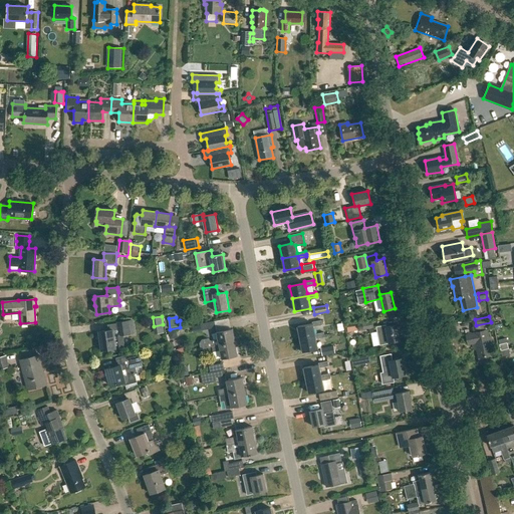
[(221,319),(221,327),(230,326),(230,318),(221,319)]
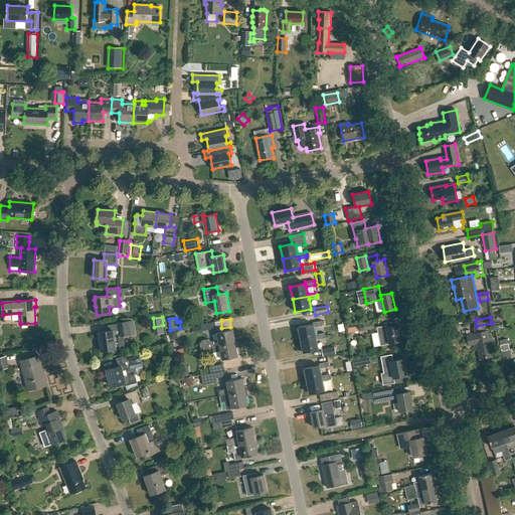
[(356,325),(350,326),(351,329),(348,329),(349,333),(359,331),(359,330),(374,327),(372,320),(358,323),(358,327),(357,327),(356,325)]
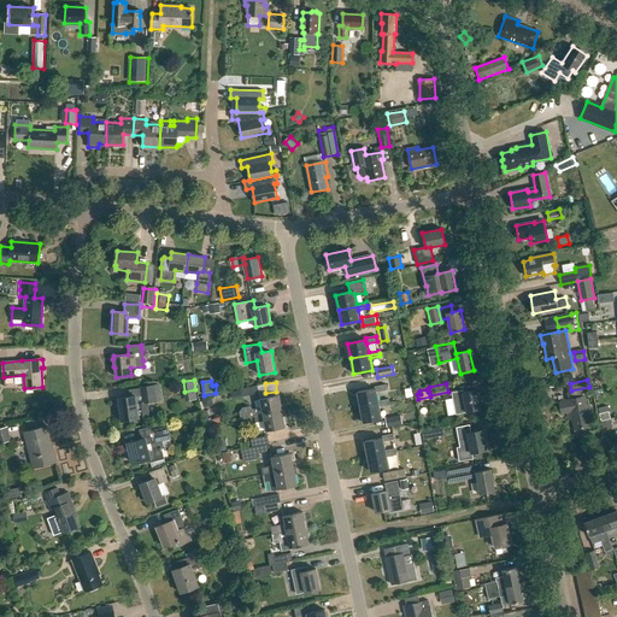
[(358,392),(360,407),(389,401),(389,399),(378,401),(377,392),(387,391),(386,385),(375,387),(375,389),(358,392)]
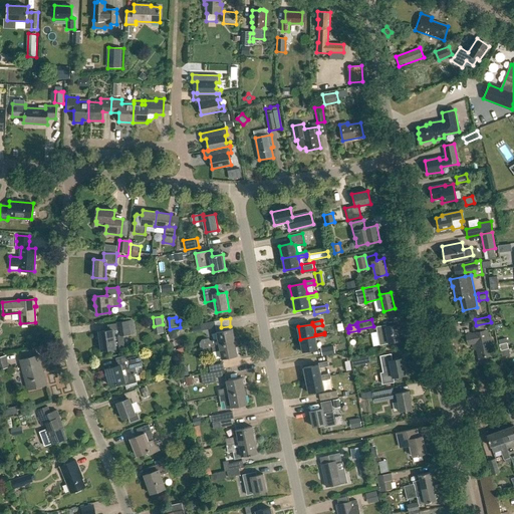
[(98,331),(101,350),(115,348),(115,346),(124,345),(122,334),(134,333),(133,321),(129,322),(129,321),(116,322),(117,329),(98,331)]
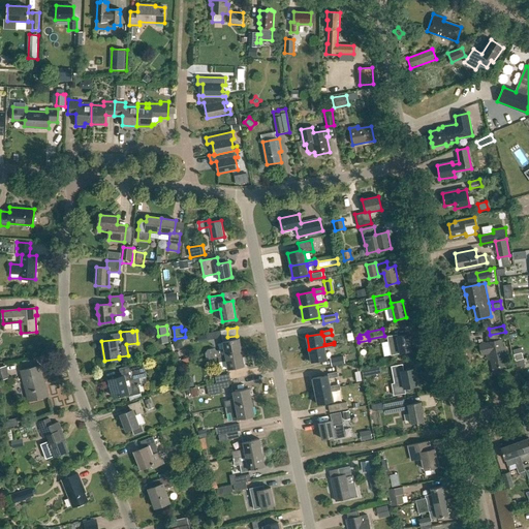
[(208,339),(222,337),(220,331),(207,333),(208,339)]
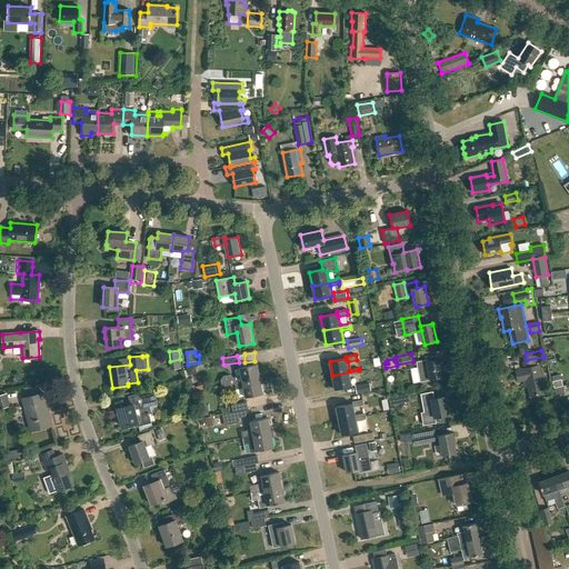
[(418,372),(411,373),(413,383),(442,378),(439,360),(427,362),(427,360),(417,362),(418,372)]
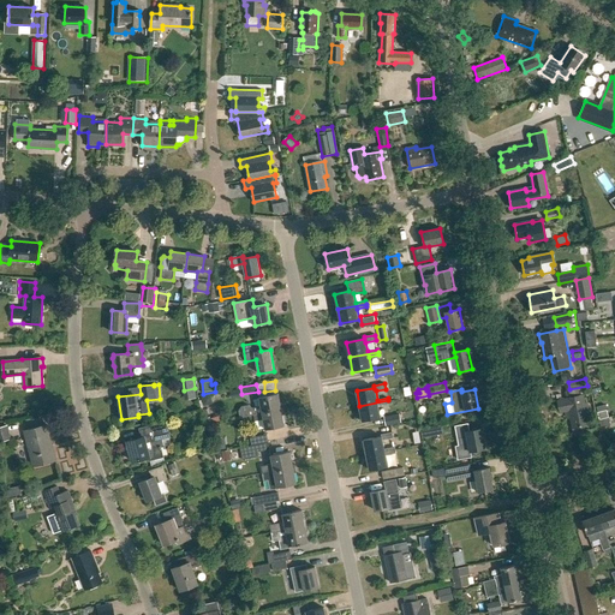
[(240,417),(254,415),(281,410),(279,394),(260,398),(261,406),(252,407),(249,405),(242,406),(239,411),(240,417)]
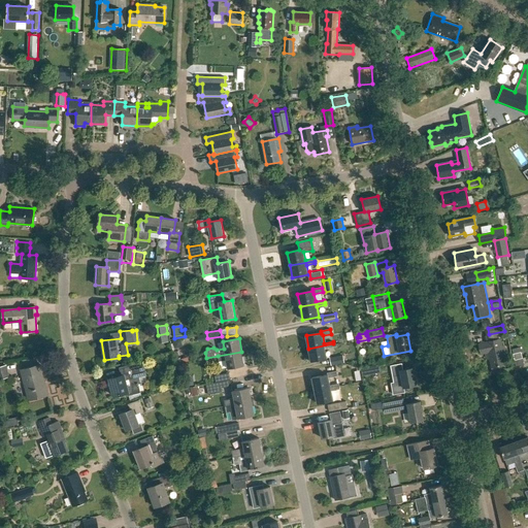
[(172,340),(174,349),(183,347),(180,339),(172,340)]
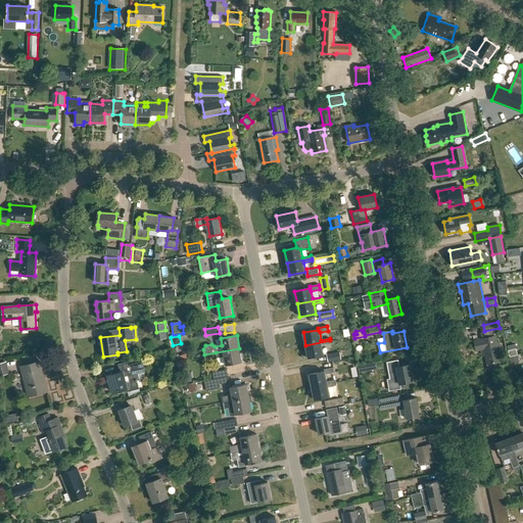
[(482,339),(474,341),(476,350),(483,349),(486,364),(501,361),(495,336),(481,339),(482,339)]
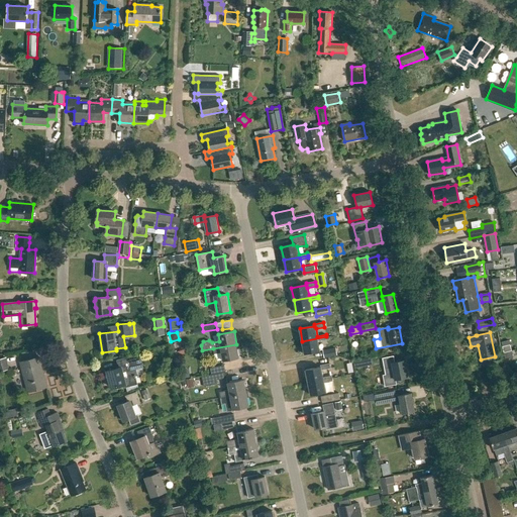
[(302,341),(305,353),(320,350),(318,341),(327,339),(326,336),(302,341)]
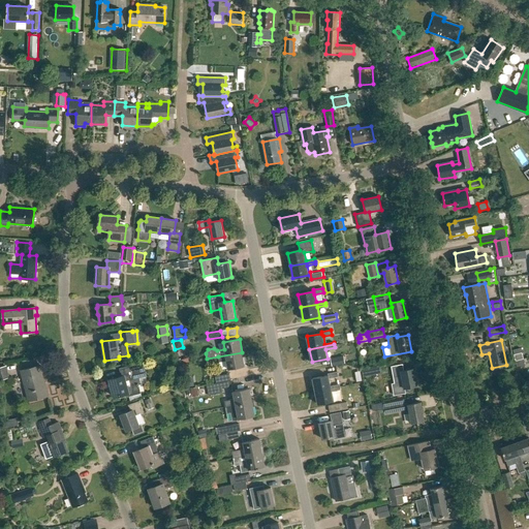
[(226,359),(228,369),(245,366),(242,352),(218,356),(219,361),(226,359)]
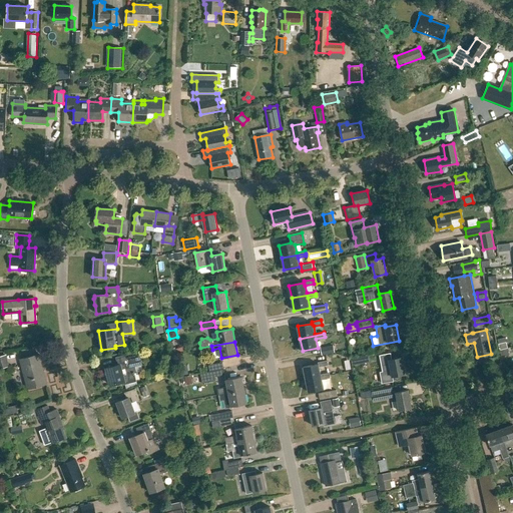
[(333,345),(321,348),(322,355),(335,352),(333,345)]
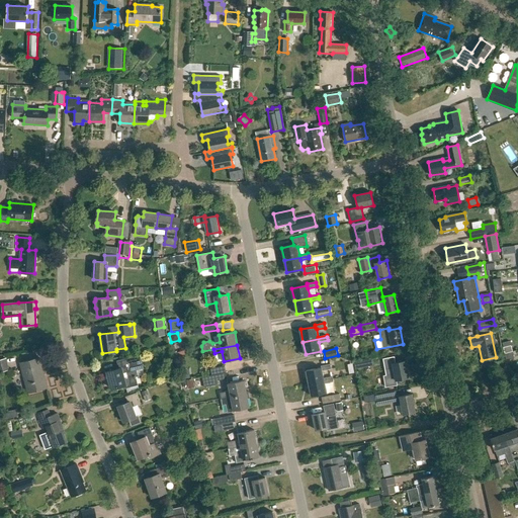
[(141,354),(130,357),(117,361),(118,368),(107,371),(111,389),(123,385),(124,389),(138,385),(136,378),(147,375),(141,354)]
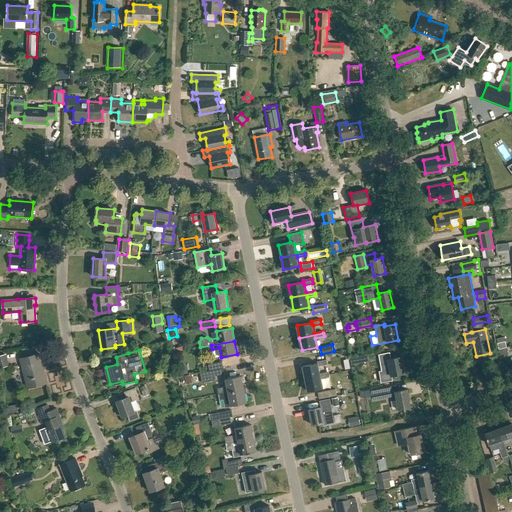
[(6,351),(0,352),(0,365),(9,363),(6,351)]
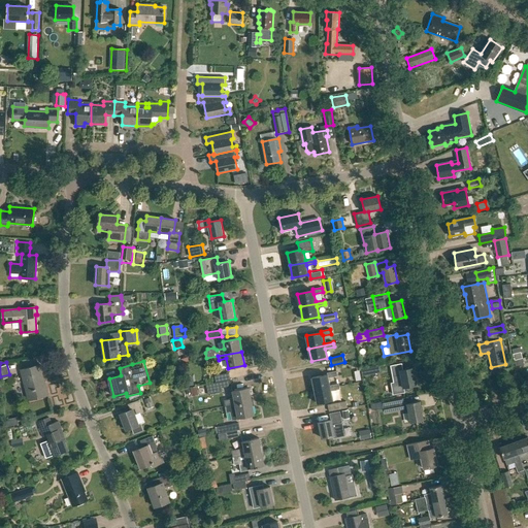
[(48,395),(40,364),(21,369),(28,400),(48,395)]
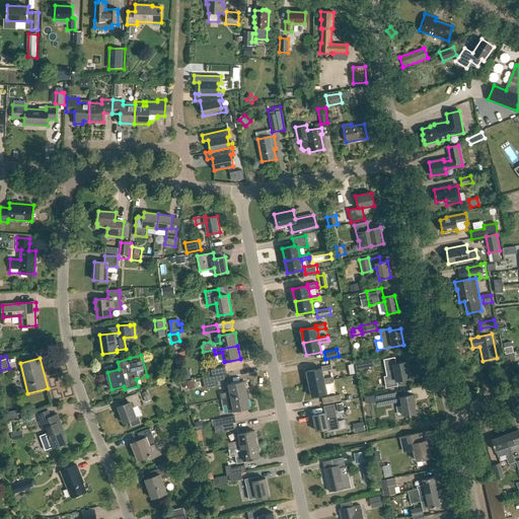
[(406,362),(395,364),(394,358),(383,360),(385,370),(387,376),(384,377),(386,387),(397,385),(396,381),(410,378),(406,362)]
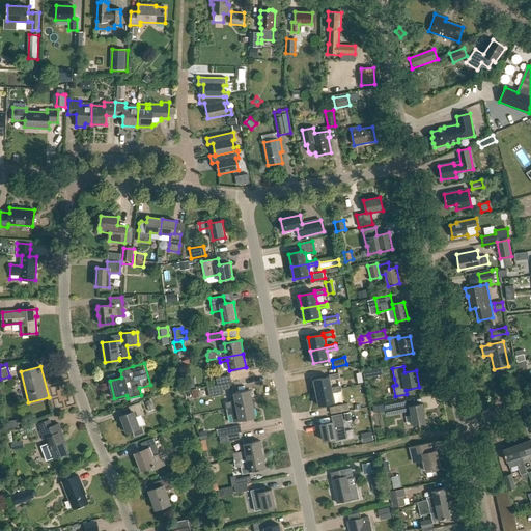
[(314,380),(316,393),(341,388),(341,386),(332,388),(331,380),(339,379),(339,373),(329,375),(330,376),(314,380)]
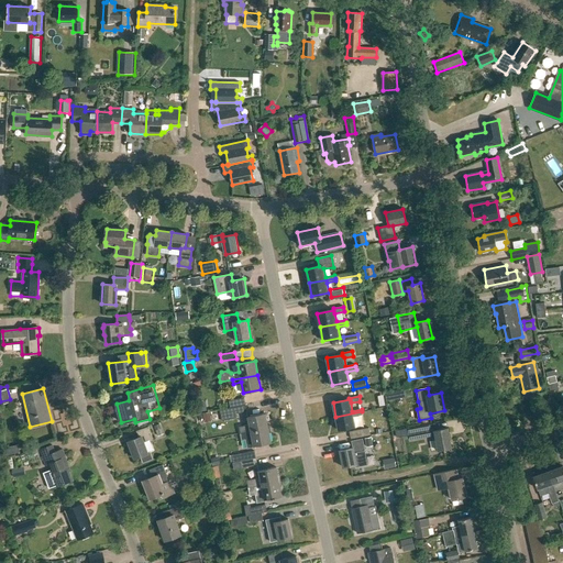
[(221,414),(223,424),(238,422),(238,418),(249,416),(245,401),(230,405),(232,412),(221,414)]
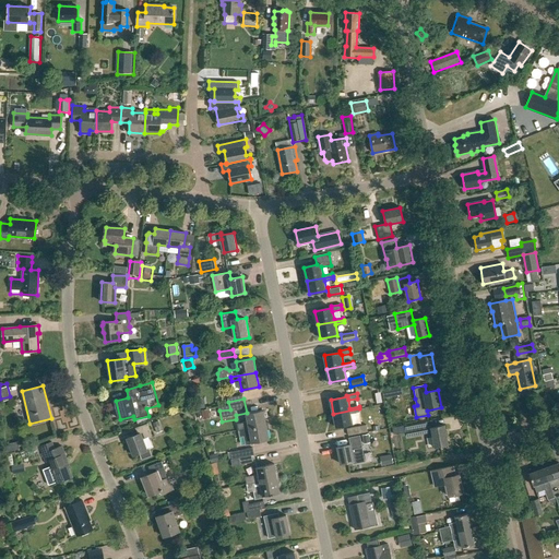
[(333,414),(336,427),(353,424),(351,413),(360,412),(359,408),(333,414)]
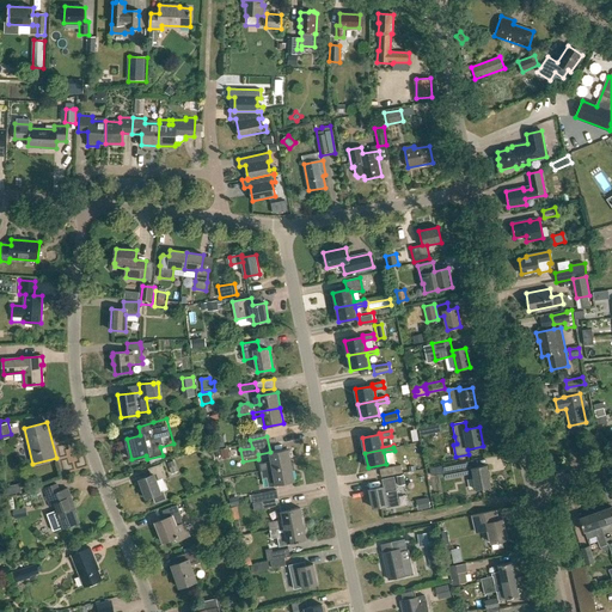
[(259,464),(261,471),(292,465),(288,450),(269,453),(271,461),(259,464)]
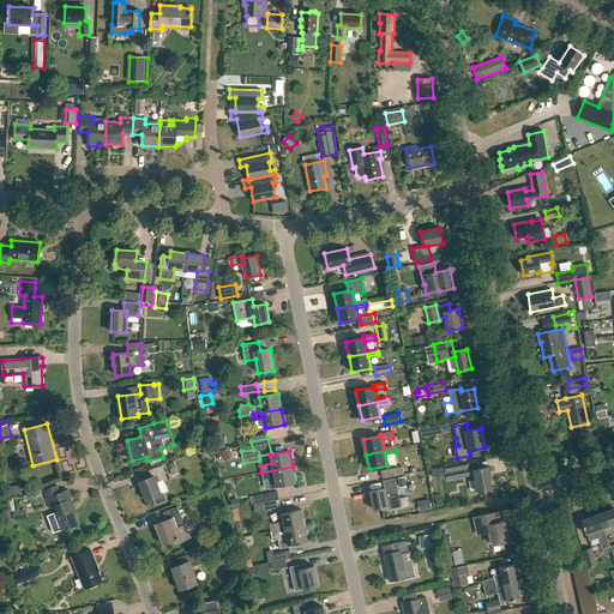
[(473,474),(475,487),(491,485),(487,463),(474,464),(473,461),(444,467),(446,479),(473,474)]
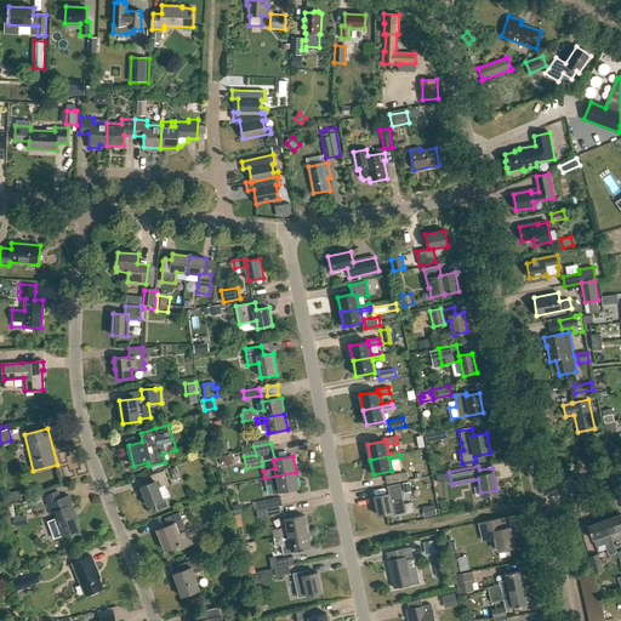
[(154,503),(158,511),(169,506),(165,499),(163,499),(158,486),(169,483),(164,471),(151,476),(153,483),(141,486),(148,506),(154,503)]
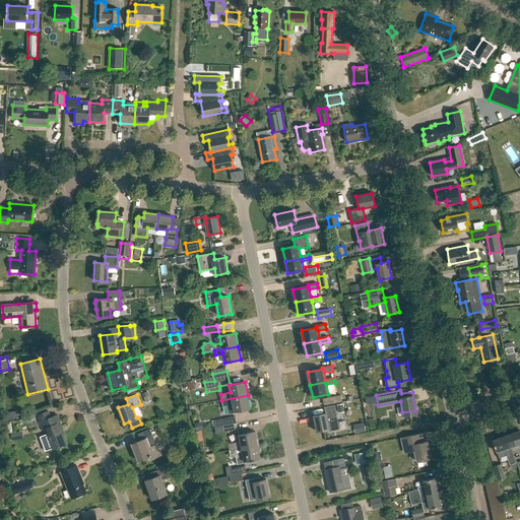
[(226,406),(228,414),(235,413),(235,411),(251,408),(248,395),(221,400),(222,407),(226,406)]
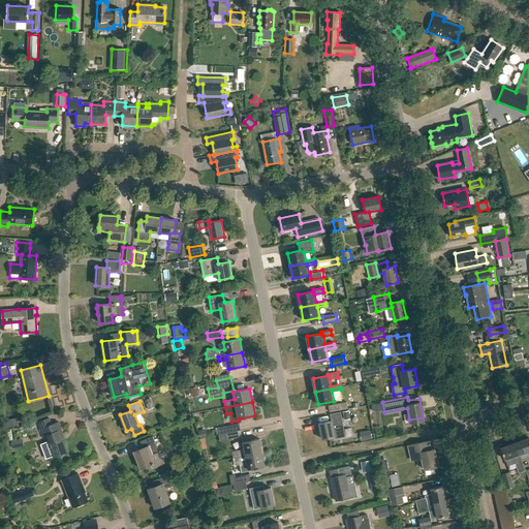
[(329,405),(330,411),(348,408),(346,402),(329,405)]
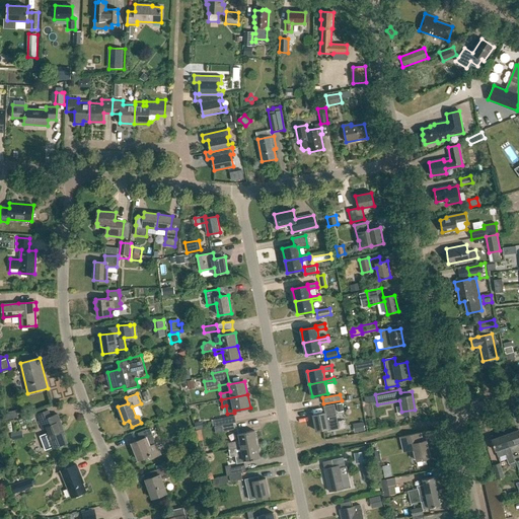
[(313,415),(316,431),(327,429),(328,431),(339,429),(335,404),(323,406),(325,413),(313,415)]
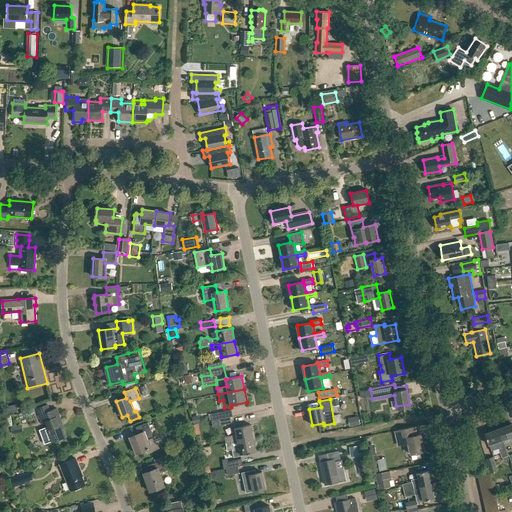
[(61,424),(62,423),(56,408),(49,411),(47,404),(36,409),(41,424),(44,423),(46,427),(39,430),(45,444),(51,441),(52,442),(66,437),(61,424)]
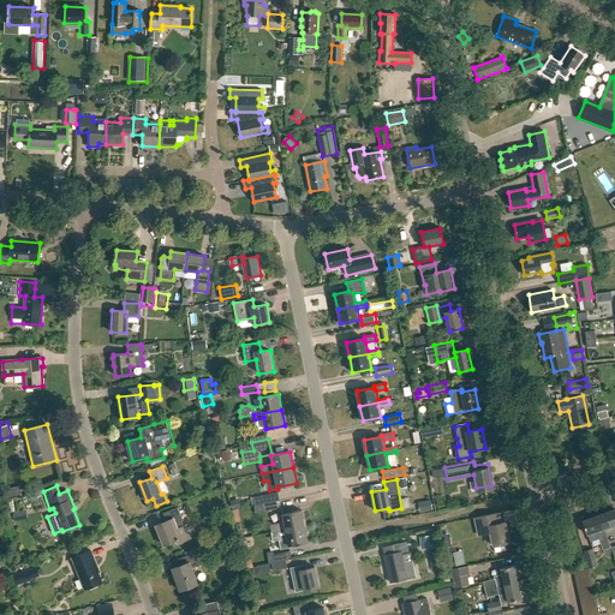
[(255,505),(263,503),(280,500),(279,493),(254,497),(255,505)]
